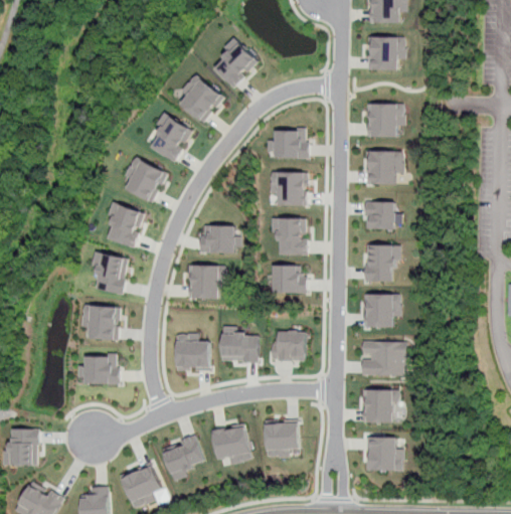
[(370,23),(398,23),(398,12),(405,12),(405,0),(368,0),(368,3),(370,3),(370,23)]
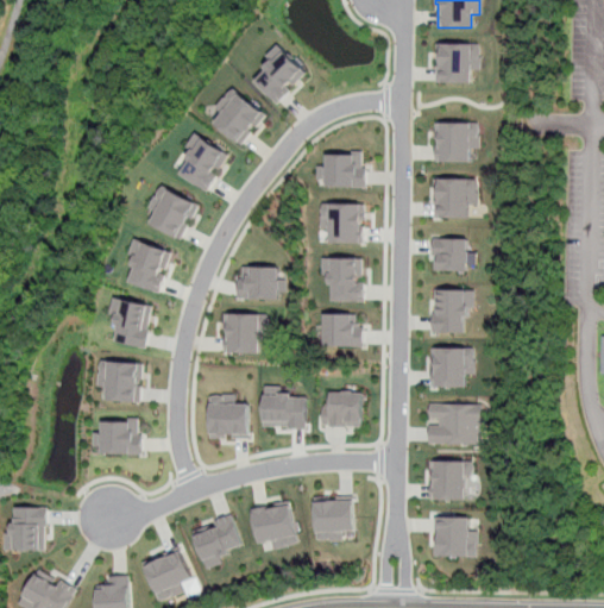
[(469,83),(470,70),(478,70),(478,44),(436,43),(435,82),(469,83)]
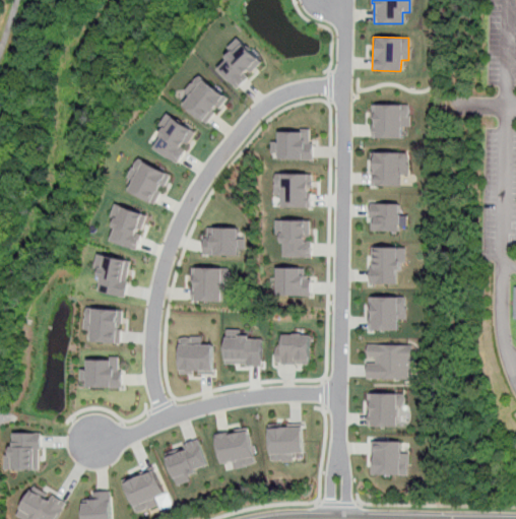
[(215,68),(235,88),(261,63),(237,38),(226,48),(231,54),(215,68)]
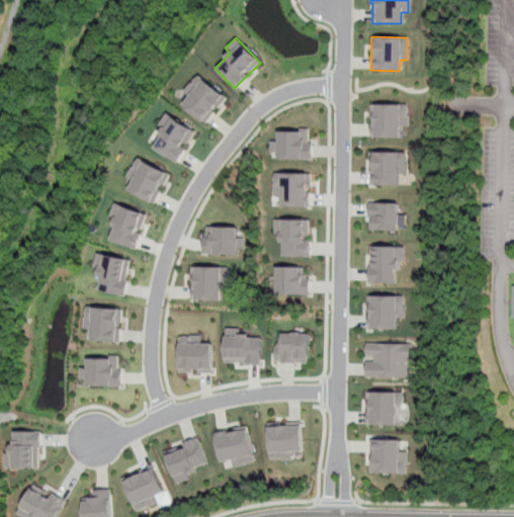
[(181,105),(205,123),(226,96),(195,75),(183,93),(187,96),(181,105)]
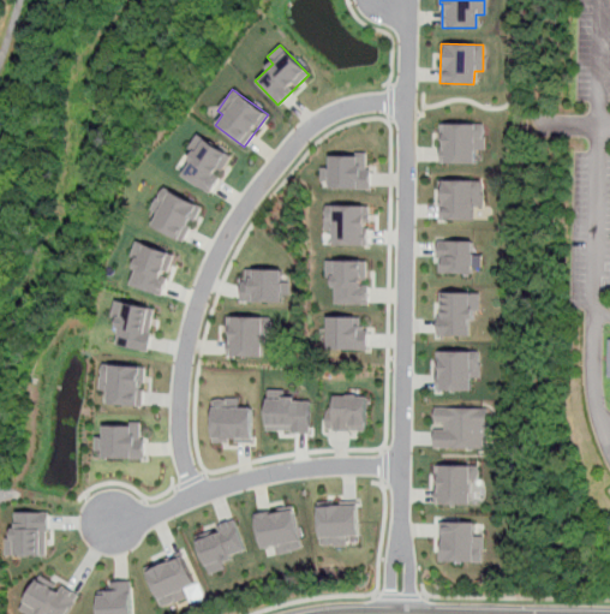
[(440,164),(473,164),(473,150),(482,150),(482,124),(437,124),(437,139),(440,139),(440,164)]
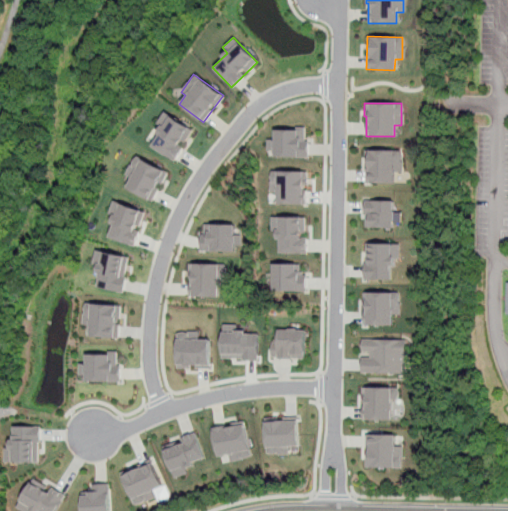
[(149,146),(172,161),(192,131),(163,112),(155,124),(161,128),(149,146)]
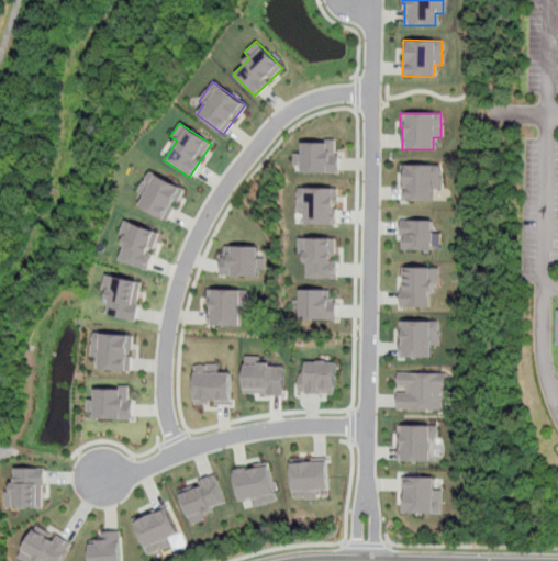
[(334,172),(334,141),(299,142),(299,154),(291,154),(291,172),(334,172)]
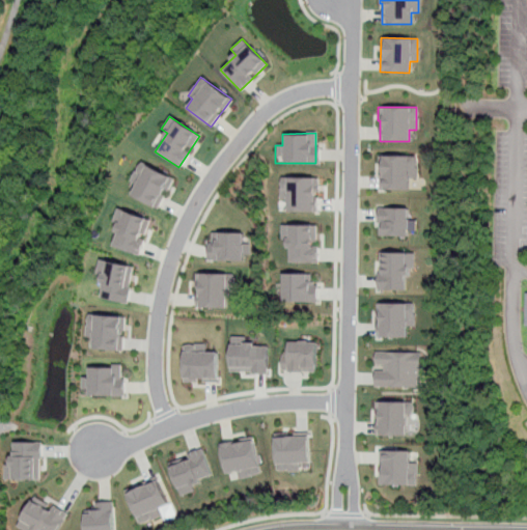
[(407,191),(407,178),(414,178),(415,156),(377,156),(377,169),(378,169),(378,190),(407,191)]
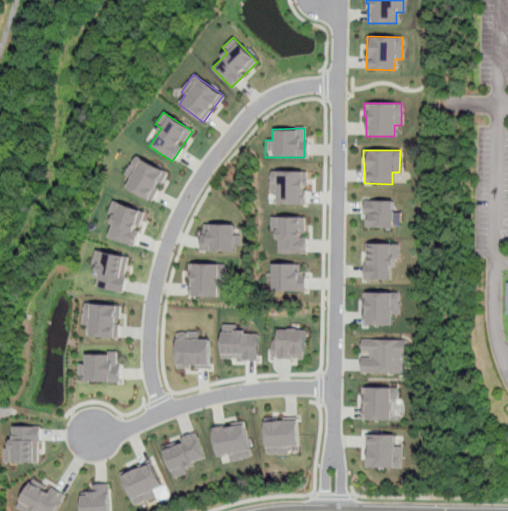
[(125,176),(130,178),(125,189),(152,200),(159,183),(162,184),(167,171),(133,157),(125,176)]
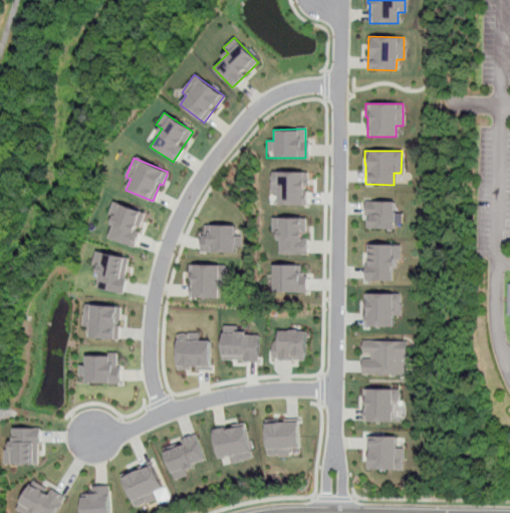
[(276,205),(304,206),(304,185),(306,185),(306,173),(269,172),(269,194),(276,194),(276,205)]
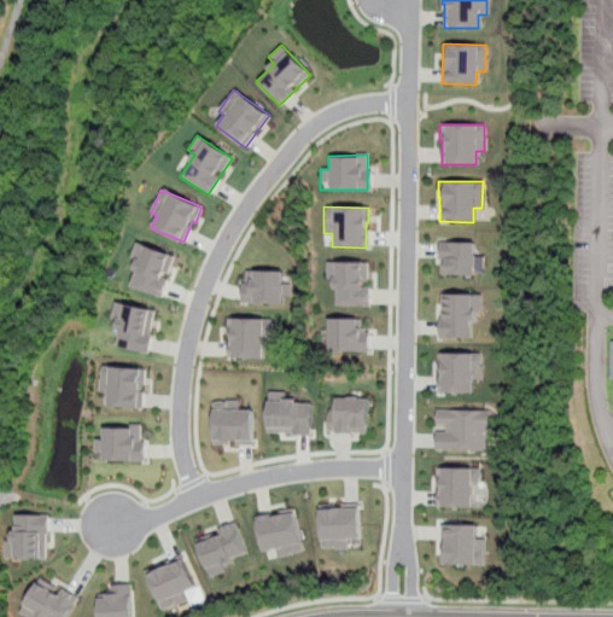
[(473,275),(473,243),(437,242),(437,275),(473,275)]
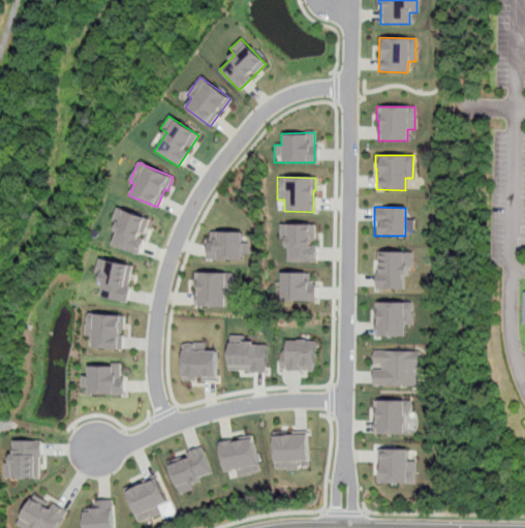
[(137,254),(149,218),(115,208),(109,229),(116,231),(111,246),(137,254)]
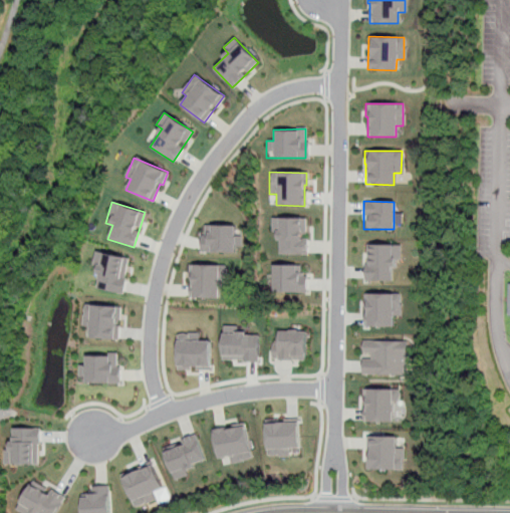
[(305,254),(305,240),(303,240),(303,218),(270,218),(270,233),(277,233),(277,254),(305,254)]
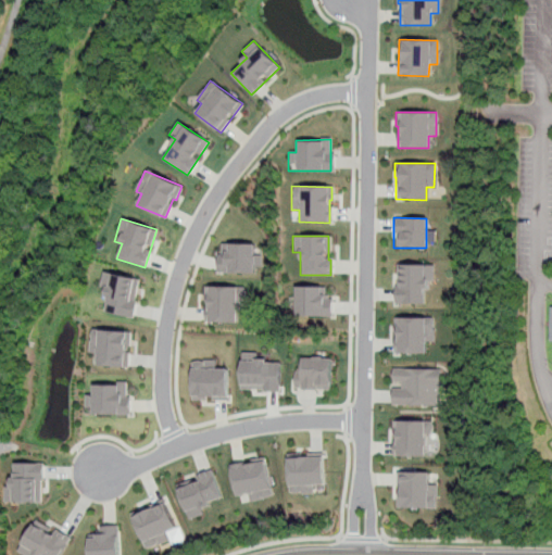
[(217,273),(252,274),(252,244),(218,243),(217,273)]
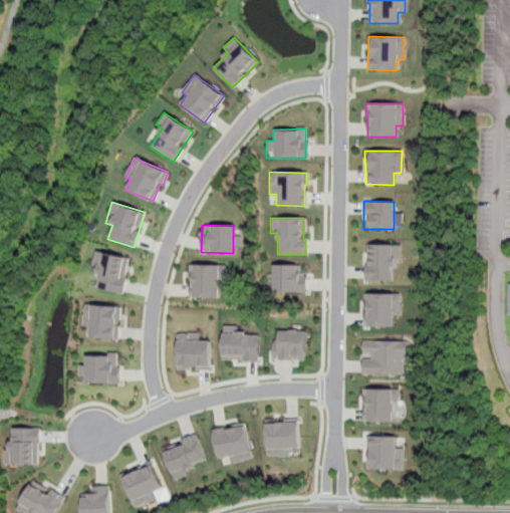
[(399,245),(364,244),(363,281),(392,281),(392,260),(399,260),(399,245)]
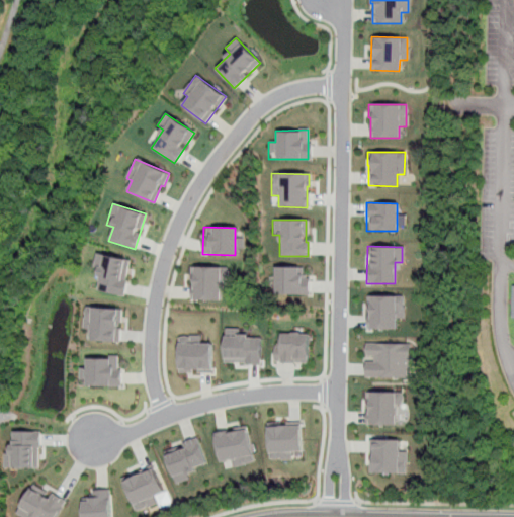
[(130,260),(95,254),(92,268),(99,270),(95,290),(122,295),(130,260)]
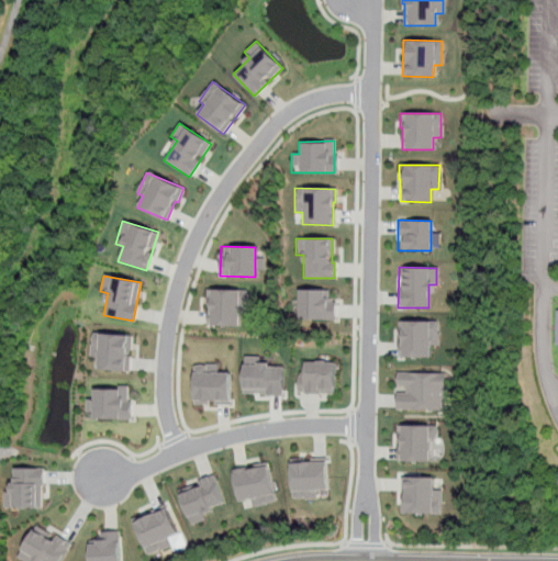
[(208,326),(237,326),(237,314),(246,314),(246,290),(205,290),(205,305),(208,305),(208,326)]
